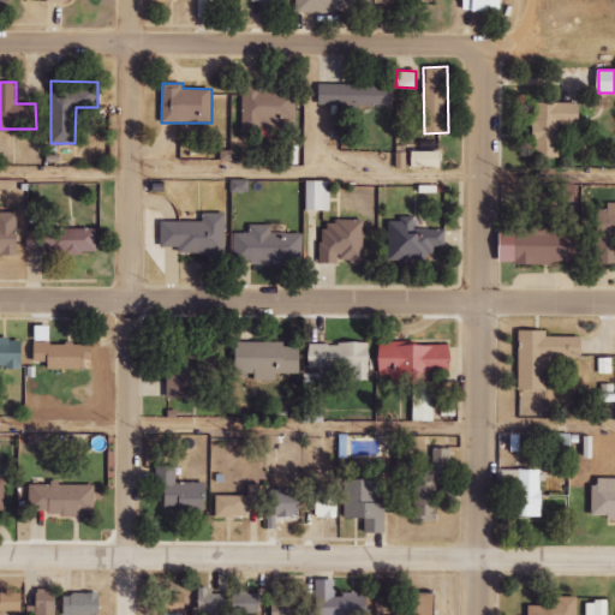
[(393,107),(393,85),(320,83),(318,105),(393,107)]
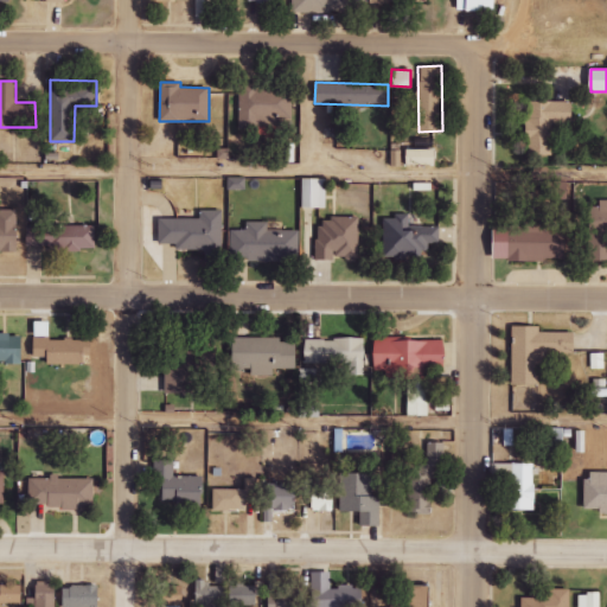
[(292,87),(259,88),(259,83),(238,83),(240,125),(293,122),(292,87)]
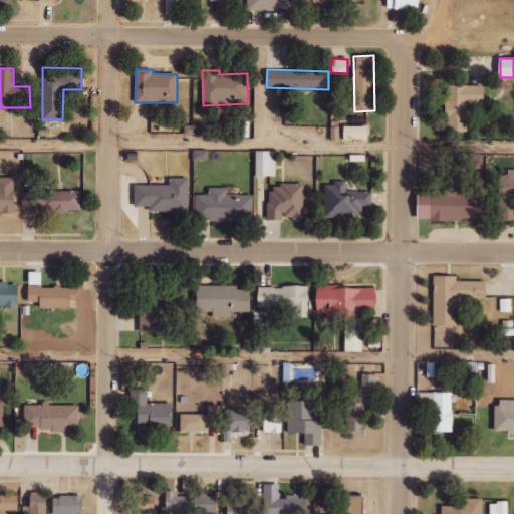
[(468,132),(469,103),(486,103),(486,85),(448,85),(447,132),(468,132)]
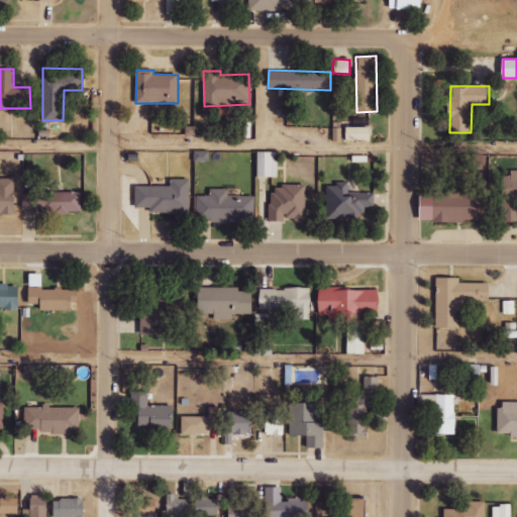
[(372,140),(372,127),(347,127),(347,141),(372,140)]
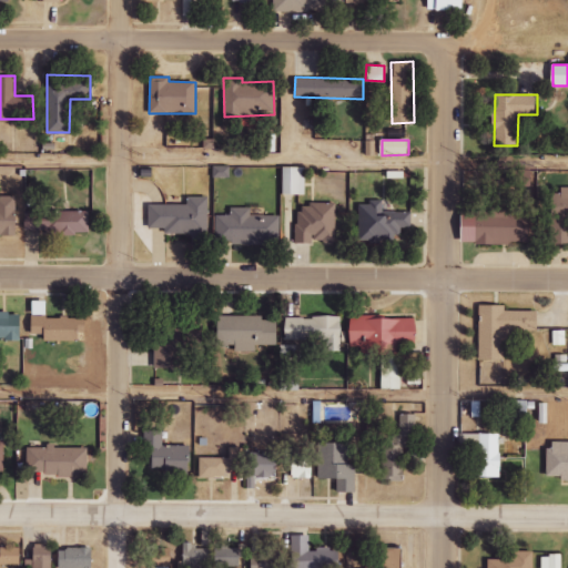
[(230,165),(213,165),(214,178),(230,176),(230,165)]
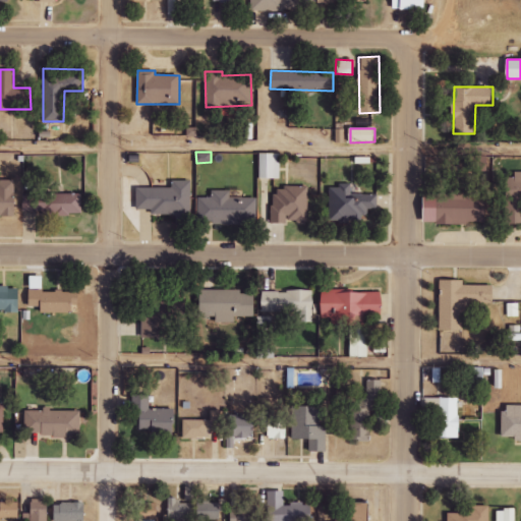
[(280,178),(280,154),(261,153),(259,178),(280,178)]
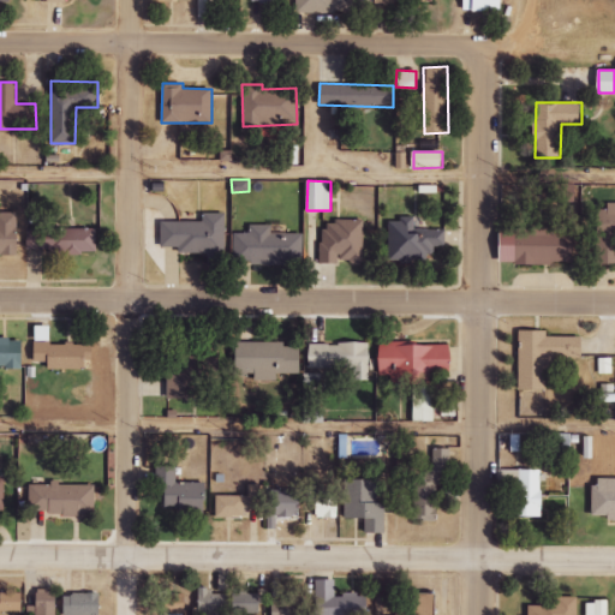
[(597,209),(595,263),(614,263),(614,202),(607,203),(607,209),(597,209)]
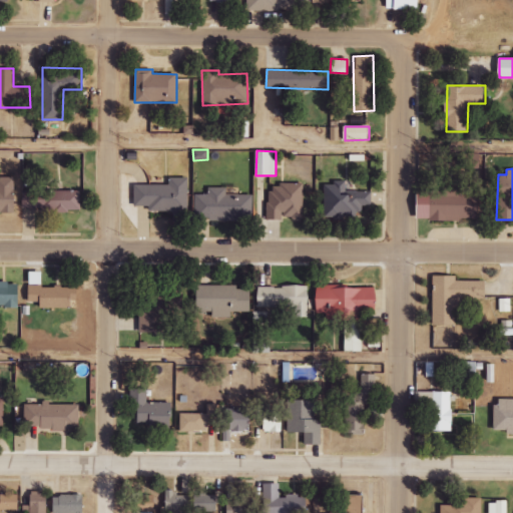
[(0,212),(15,213),(16,177),(0,176),(0,212)]
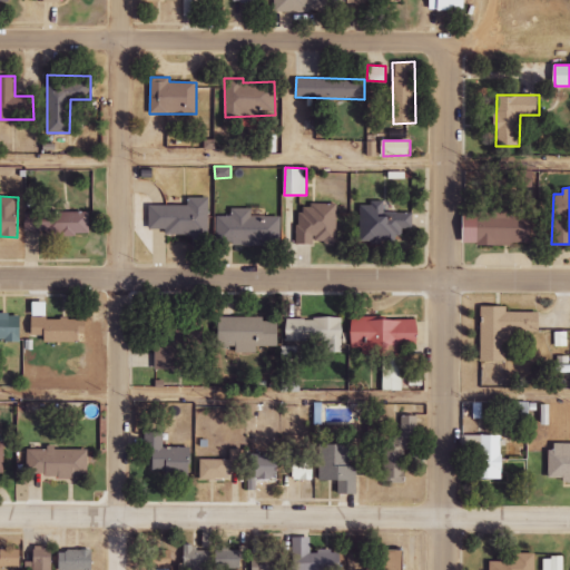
[(209,197),(188,197),(188,206),(150,205),(149,228),(166,229),(166,235),(193,235),(193,244),(209,244),(209,197)]
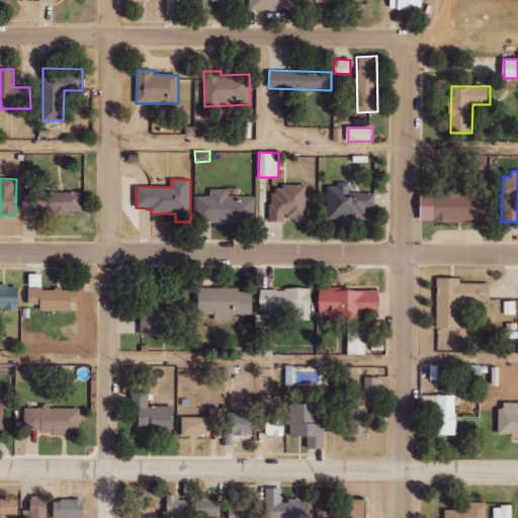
[(307,185),(281,184),(281,191),(269,191),(268,222),(283,222),(283,221),(306,221),(307,185)]
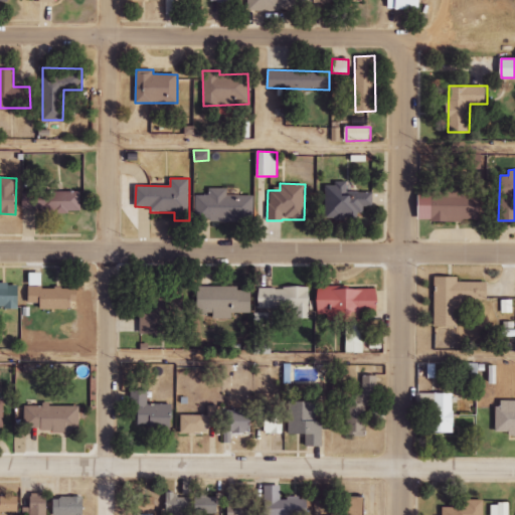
[(372,191),(345,191),(345,183),(325,183),(325,217),(363,217),(363,206),(372,206),(372,191)]
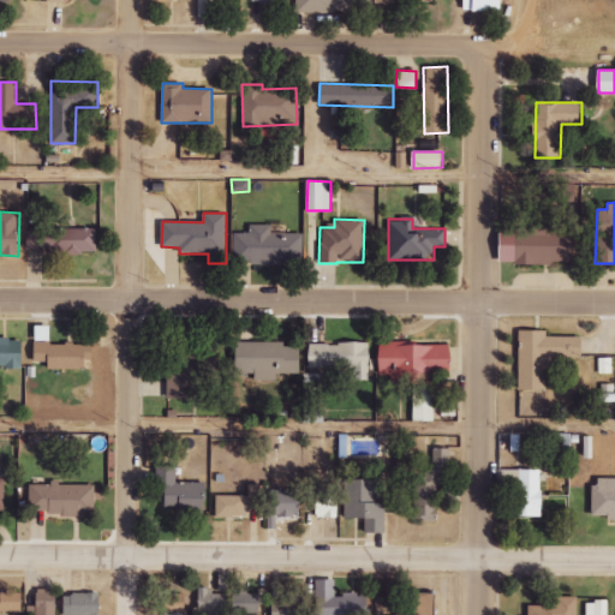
[(233,233),(233,264),(302,264),(302,233),(272,233),(272,225),(250,225),(250,233),(233,233)]
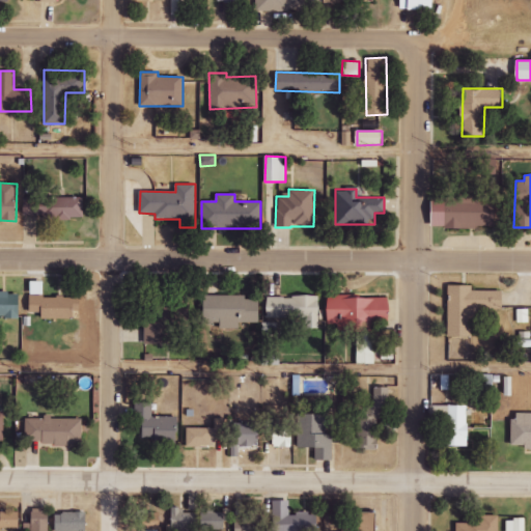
[(432,227),(497,227),(497,198),(478,198),(478,195),(432,195),(432,227)]
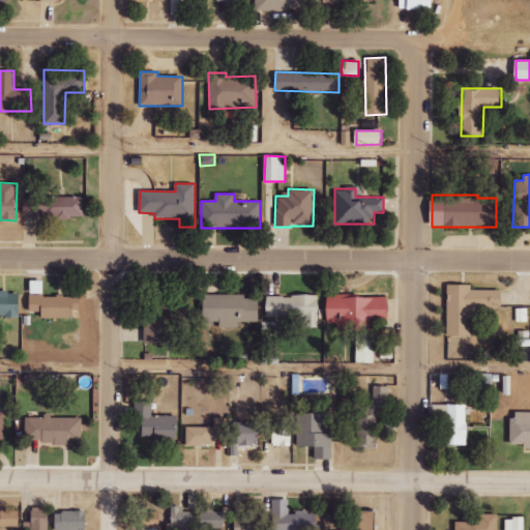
[(22,215),(47,216),(47,218),(83,219),(84,198),(23,197),(22,215)]
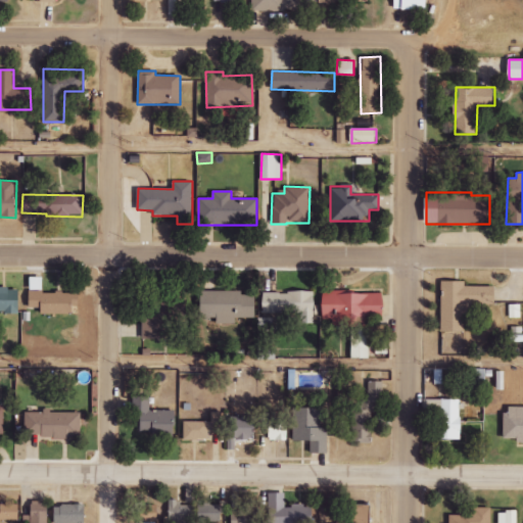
[(30,307),(42,307),(42,315),(73,315),(73,304),(80,304),(80,293),(43,292),(43,277),(31,277),(30,307)]
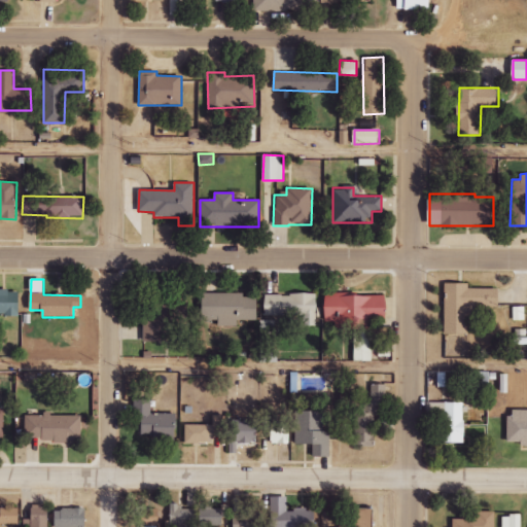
[(468,288),(468,283),(445,283),(445,335),(468,335),(467,309),(499,308),(499,288),(468,288)]
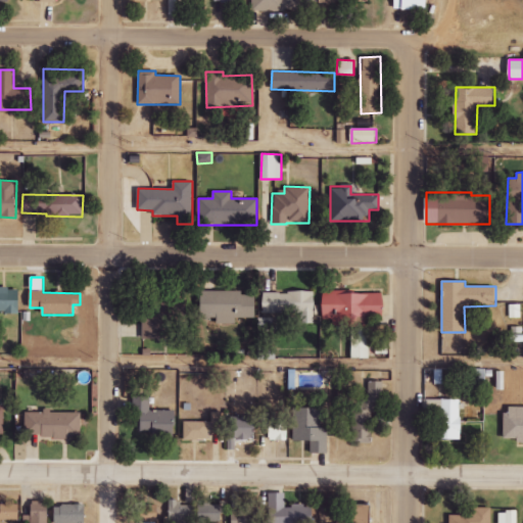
[(0,288),(0,314),(19,314),(19,288),(0,288)]
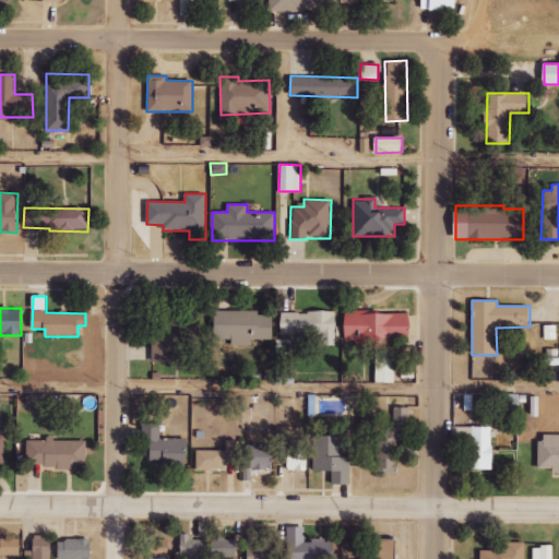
[(273,340),(272,316),(259,316),(259,310),(214,311),(214,340),(230,340),(230,346),(251,345),(251,340),(273,340)]
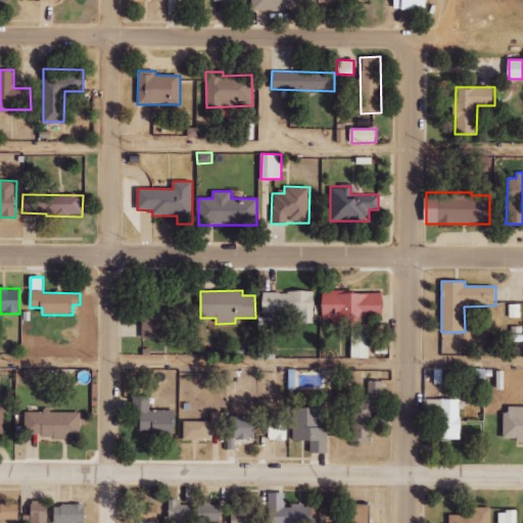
[(263,314),(300,314),(300,324),(313,324),(313,292),(263,291),(263,314)]
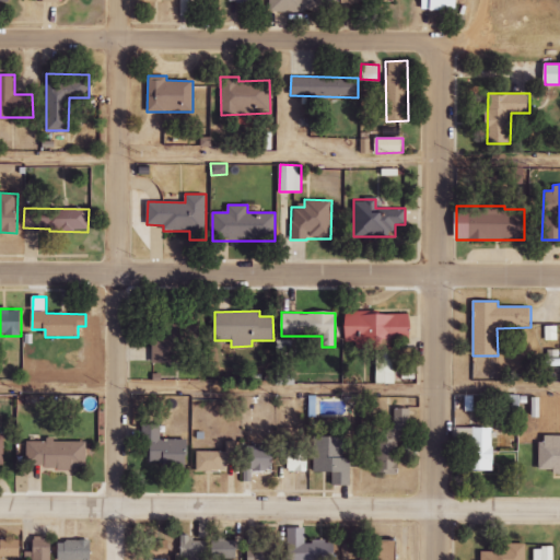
[(176,363),(176,348),(183,348),(182,327),(189,327),(189,313),(158,314),(158,331),(151,331),(152,363),(176,363)]
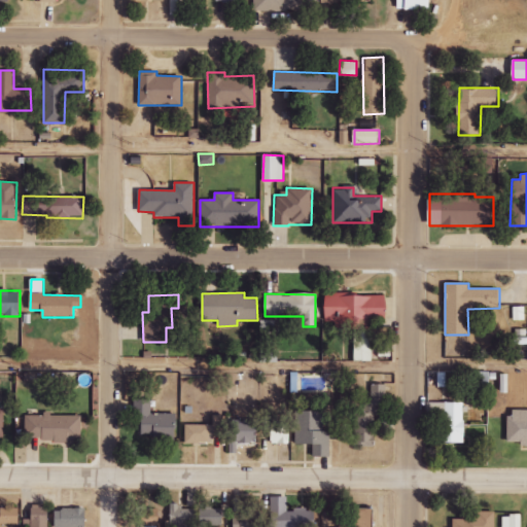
[(323,322),(334,322),(334,329),(366,328),(366,319),(386,319),(386,294),(323,295),(323,322)]
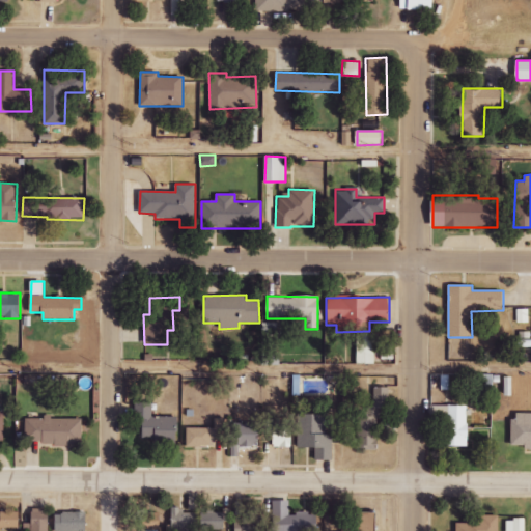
[(389,387),(371,388),(372,406),(365,406),(366,416),(354,416),(355,449),(380,448),(379,409),(389,409),(389,387)]
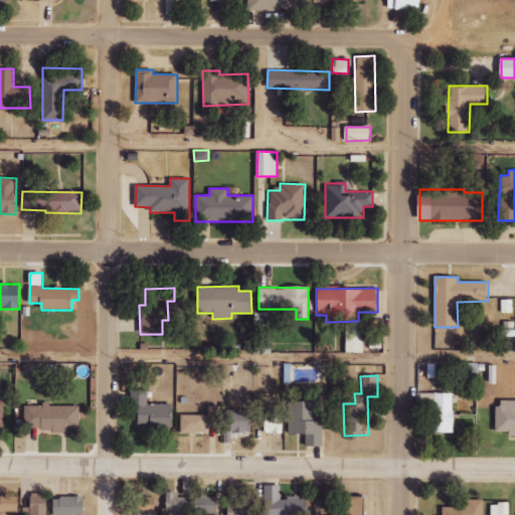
[(150,430),(172,431),(173,404),(148,404),(148,390),(134,390),(132,424),(151,425),(150,430)]
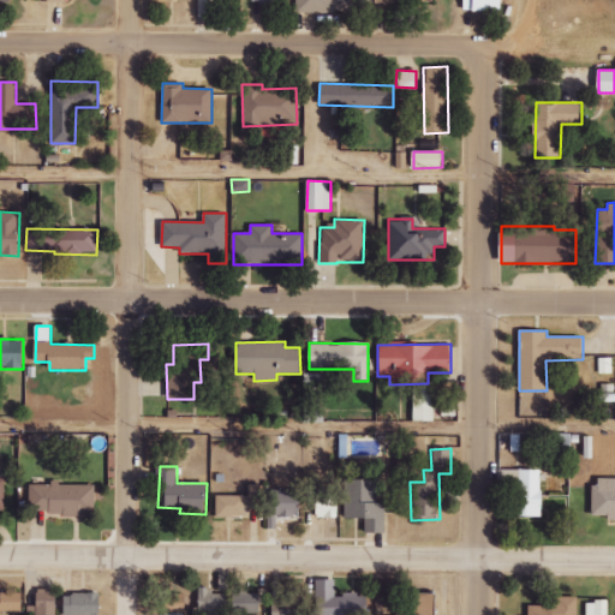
[(512,518),(542,517),(541,470),(500,470),(501,494),(512,494),(512,518)]
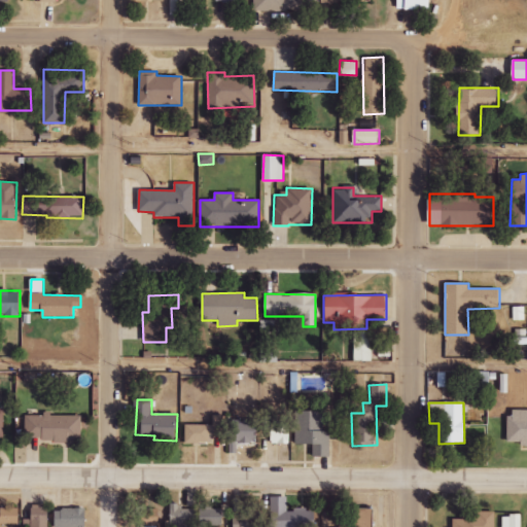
[(526,446),(526,410),(508,410),(507,442),(522,442),(522,446),(526,446)]
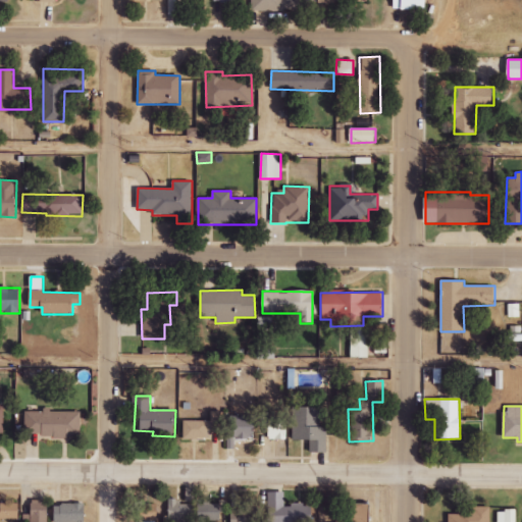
[(293,440),(309,439),(309,453),(327,453),(327,425),(320,426),(320,407),(293,407),(293,440)]
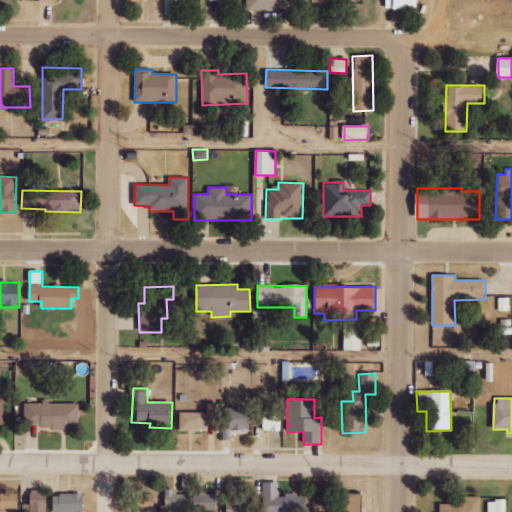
[(24,428),(80,428),(80,403),(41,403),(24,403),(24,428)]
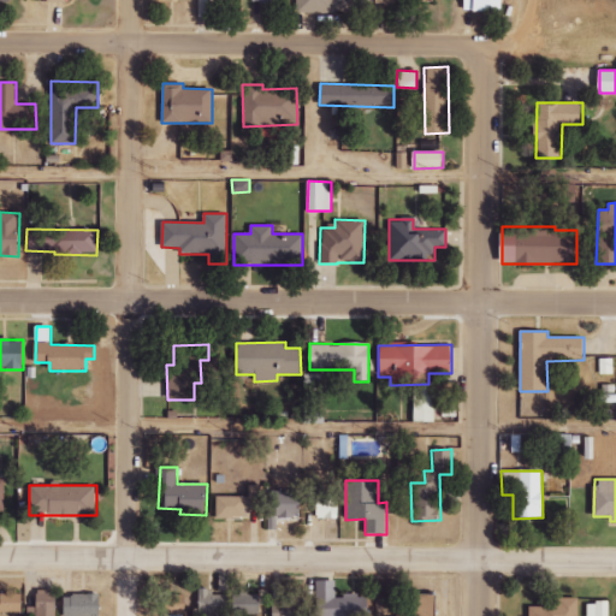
[(217,519),(246,517),(246,509),(262,509),(261,486),(248,486),(248,497),(217,497),(217,519)]
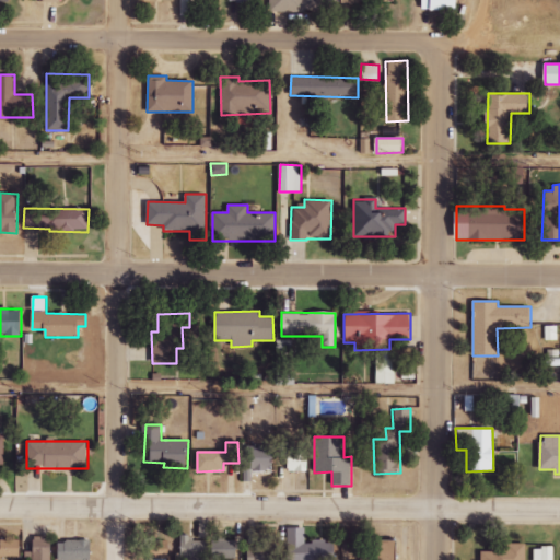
[(295,448),(295,442),(289,442),(288,471),(308,473),(310,448),(295,448)]
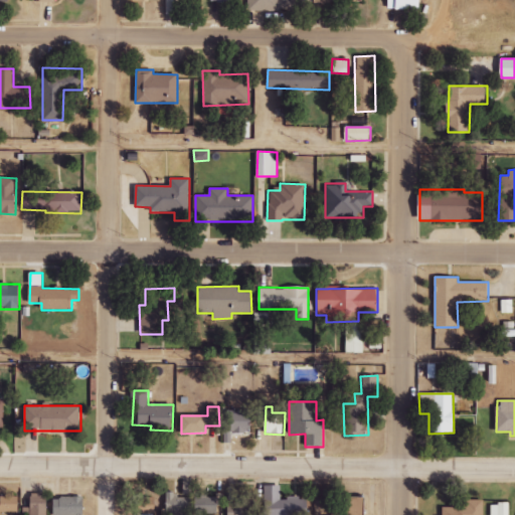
[(223,443),(232,443),(231,434),(252,434),(252,411),(223,411),(223,443)]
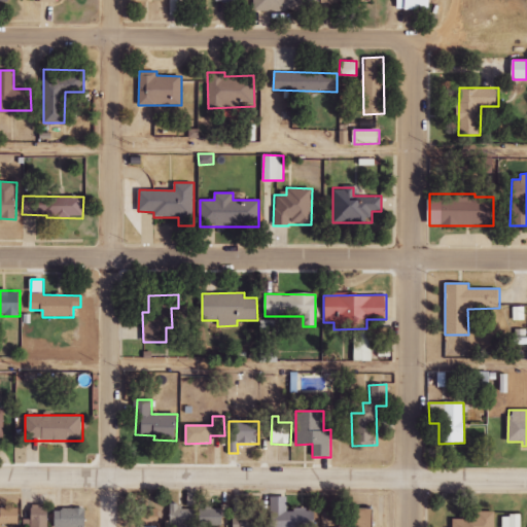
[(270,526),(316,526),(316,510),(287,510),(287,497),(271,497),(270,526)]
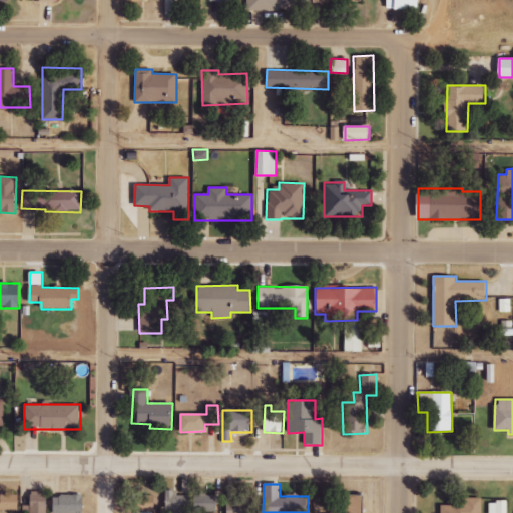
[(217,511),(216,494),(175,495),(175,490),(163,490),(163,512),(190,512),(191,512),(217,511)]
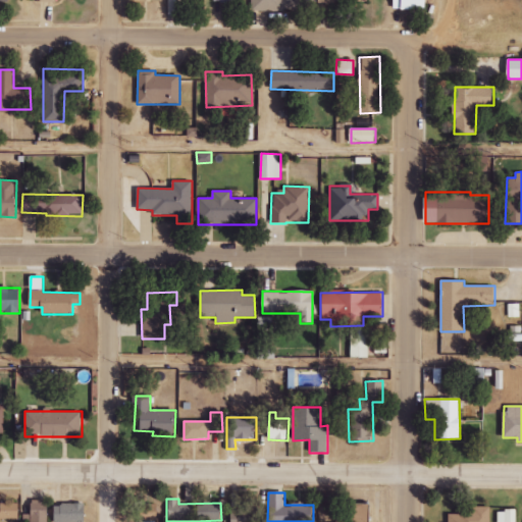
[(32,521),(48,521),(47,500),(31,501),(32,521)]
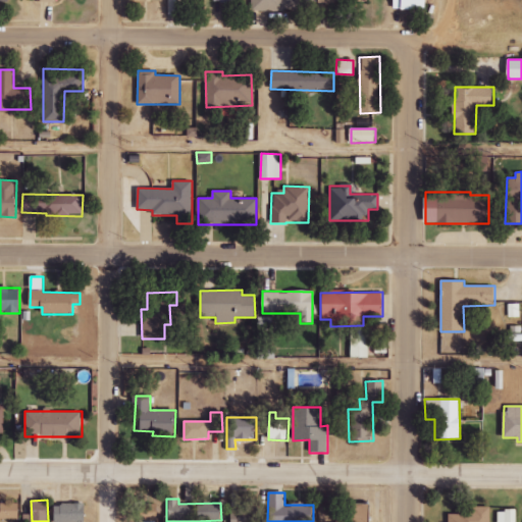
[(0,519),(19,519),(19,504),(0,504),(0,519)]
